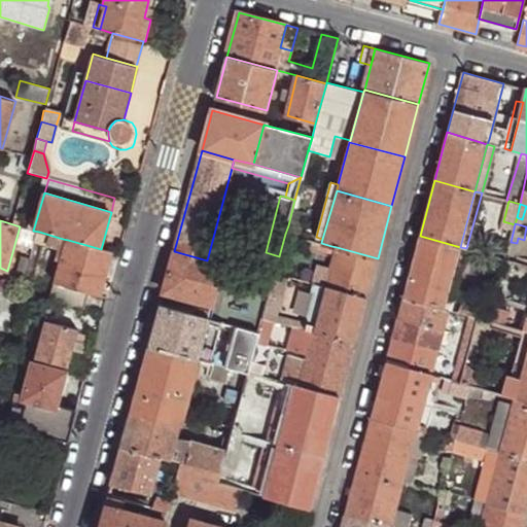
[(285,234),(301,237),(302,229),(288,225),(285,234)]
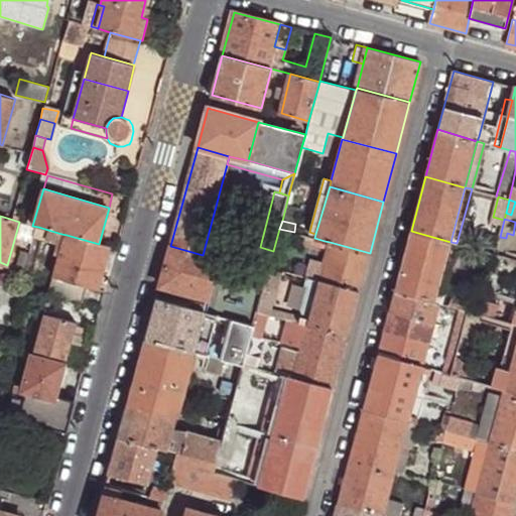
[(36,235),(38,227),(32,226),(19,222),(17,229),(36,235)]
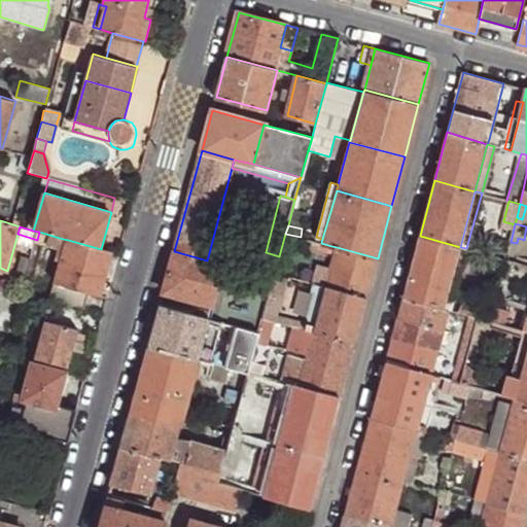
[(60,248),(63,239),(53,236),(49,245),(60,248)]
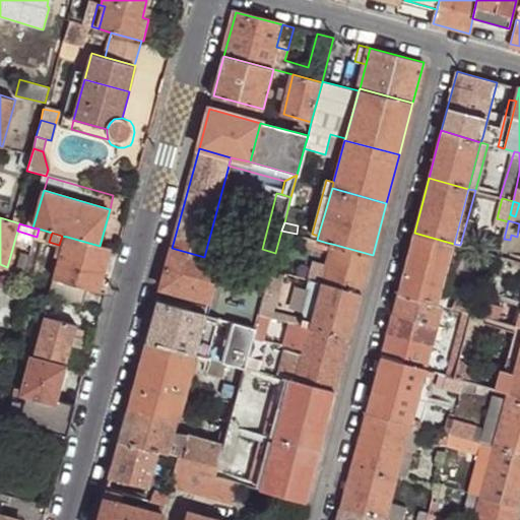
[(414,233),(398,294),(438,305),(454,244),(414,233)]
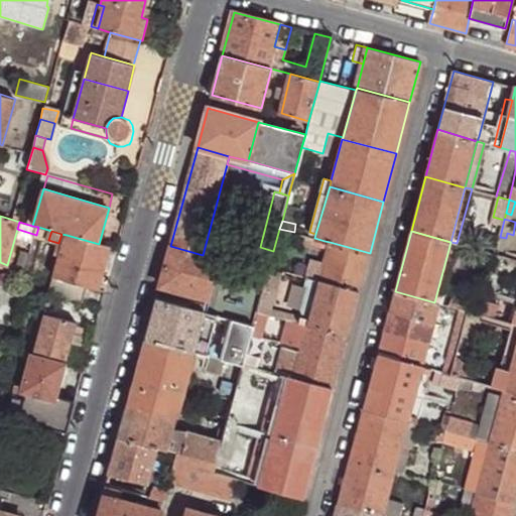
[(61,255),(67,235),(61,234),(58,243),(55,254),(61,255)]
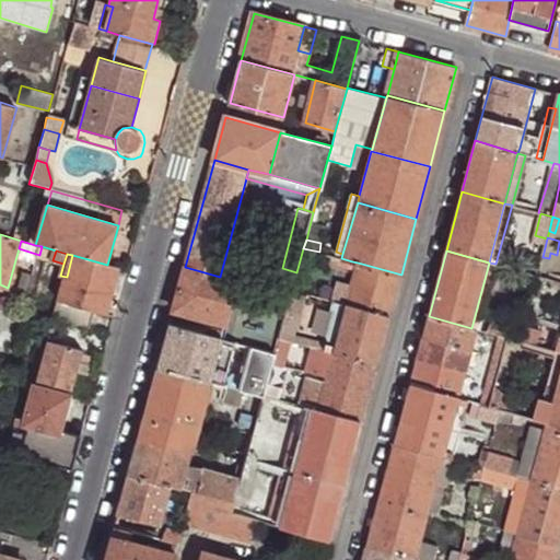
[(106,315),(119,269),(107,265),(72,255),(67,277),(59,302),(95,312),(106,315)]
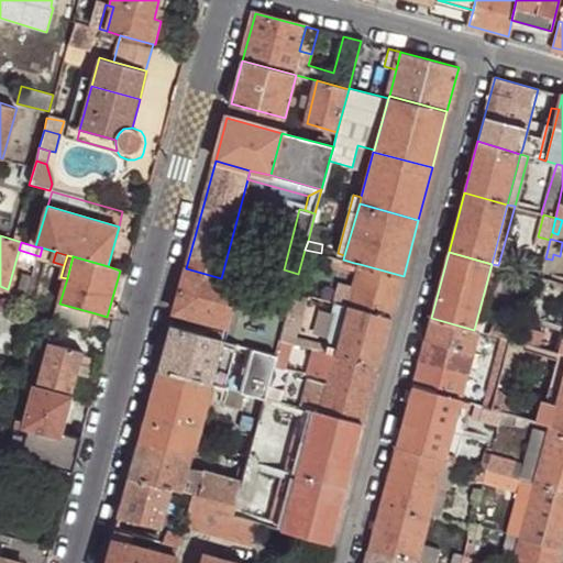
[(392,318),(404,276),(360,264),(357,271),(354,287),(349,306),(392,318)]
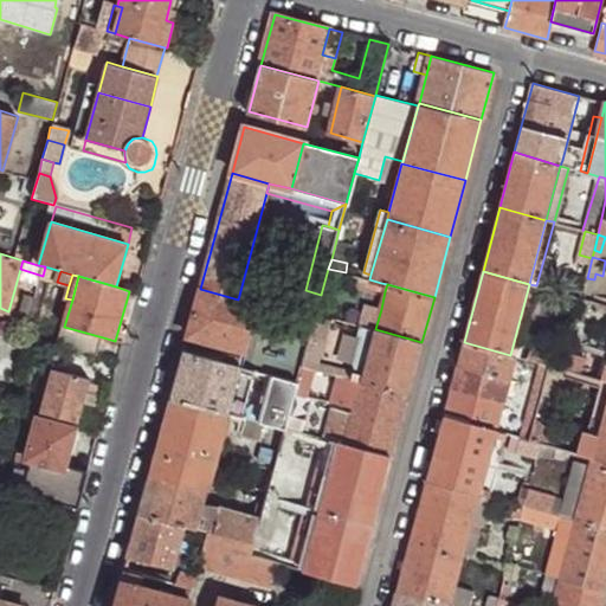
[(529,284),(510,355),(516,356),(519,356),(537,287),(536,285),(529,284)]
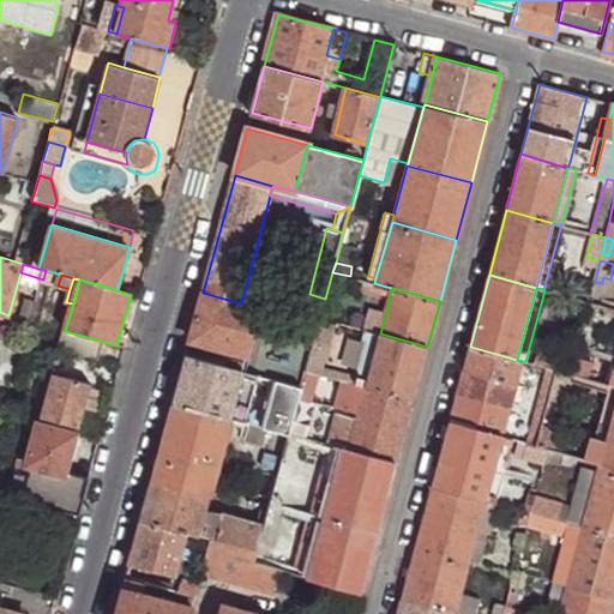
[(589,302),(596,305),(600,293),(593,288),(589,302)]
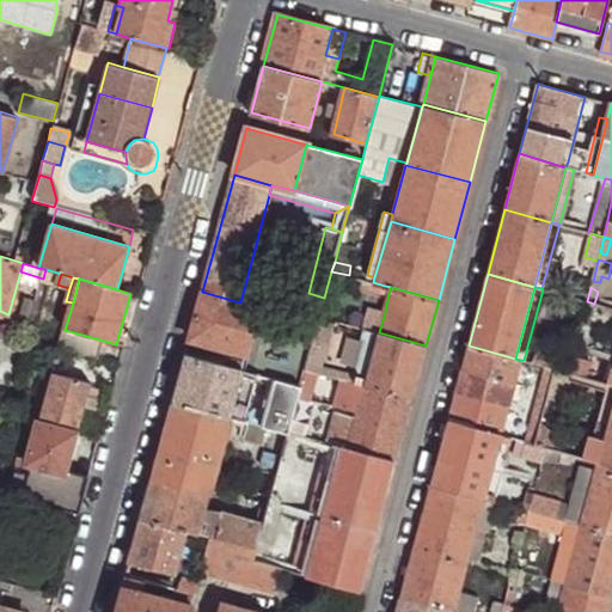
[(202,292),(190,338),(250,354),(258,324),(263,308),(240,303),(202,292)]
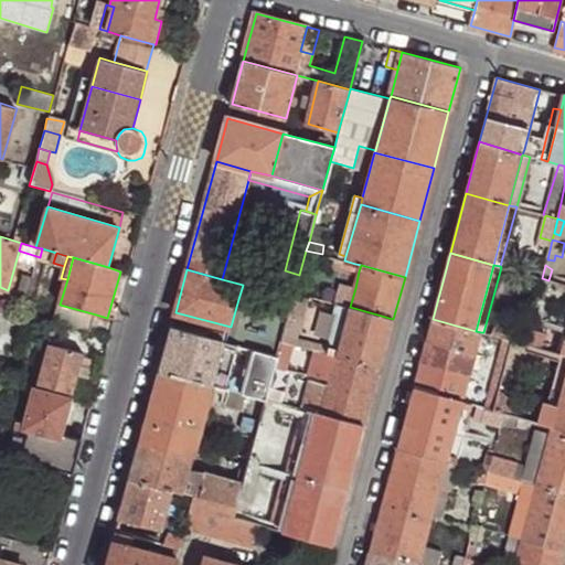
[(28,301),(34,279),(23,276),(18,299),(28,301)]
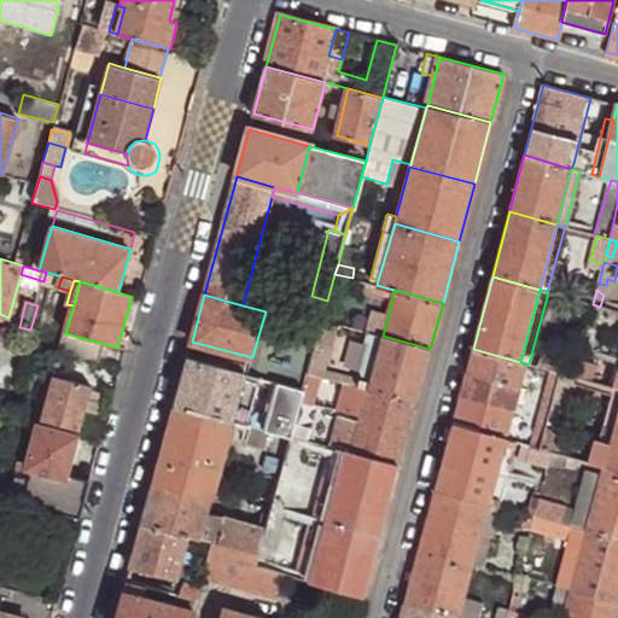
[(589,318),(593,304),(584,302),(581,315),(589,318)]
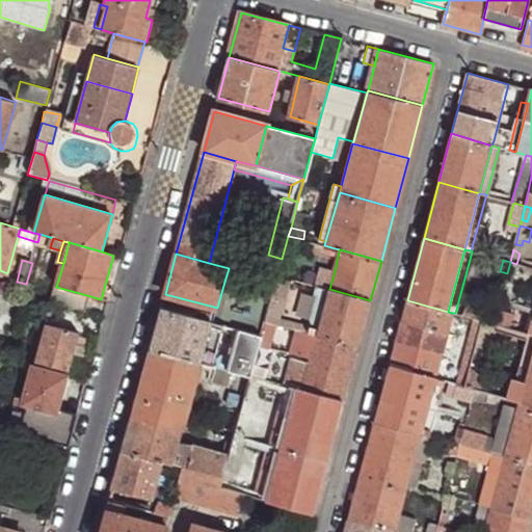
[(321,286),(329,289),(335,271),(322,267),(317,286),(321,286)]
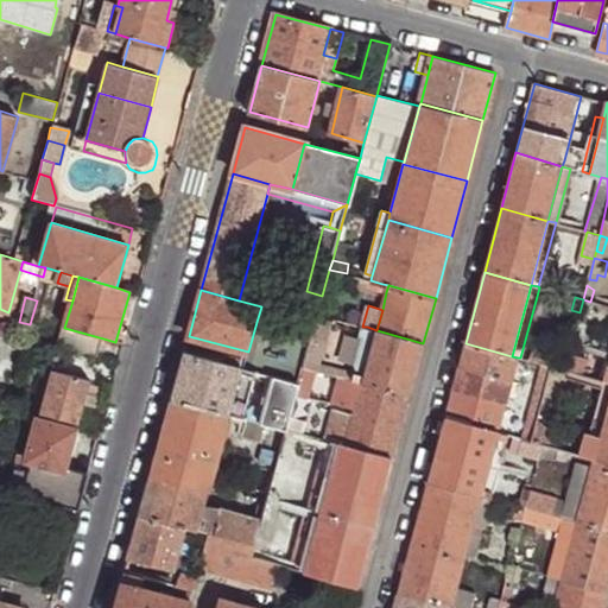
[(320,372),(335,318),(317,314),(303,368),(320,372)]
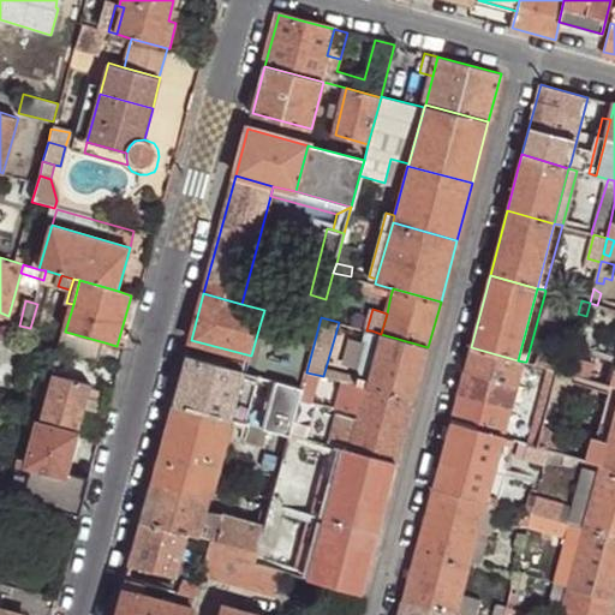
[(260,326),(251,356),(249,364),(298,377),(310,340),(260,326)]
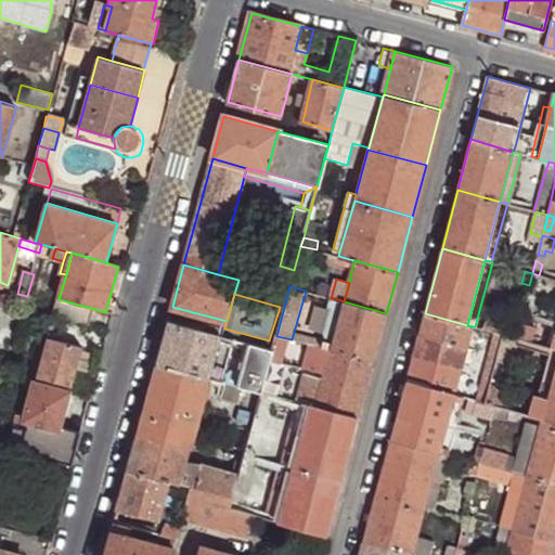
[(332,350),(344,301),(335,298),(322,347),(332,350)]
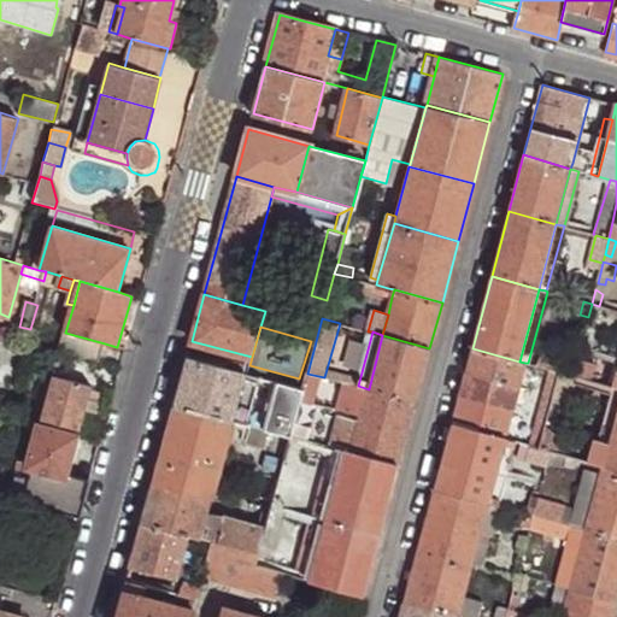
[(60,351),(99,362),(105,344),(65,333),(60,351)]
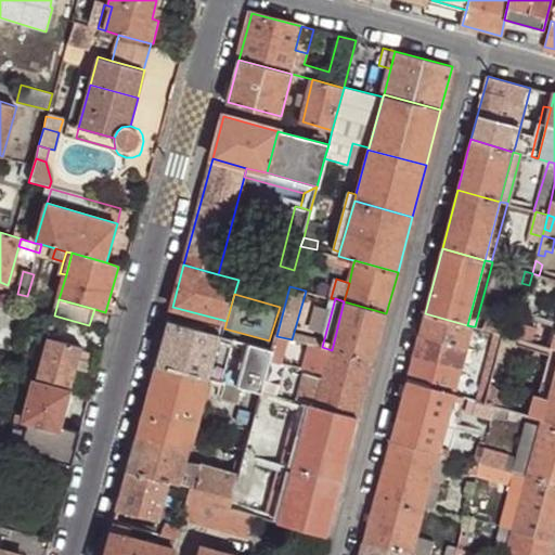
[(373,360),(386,313),(344,301),(332,350),(373,360)]
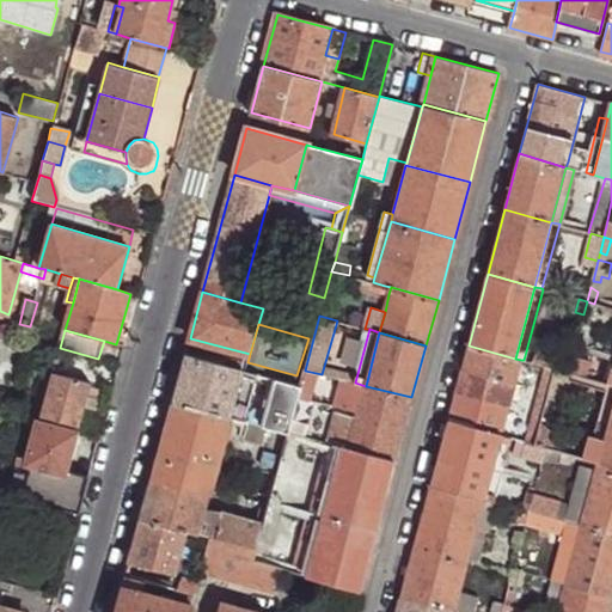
[(469,346),(463,368),(515,383),(521,360),(515,359),(469,346)]
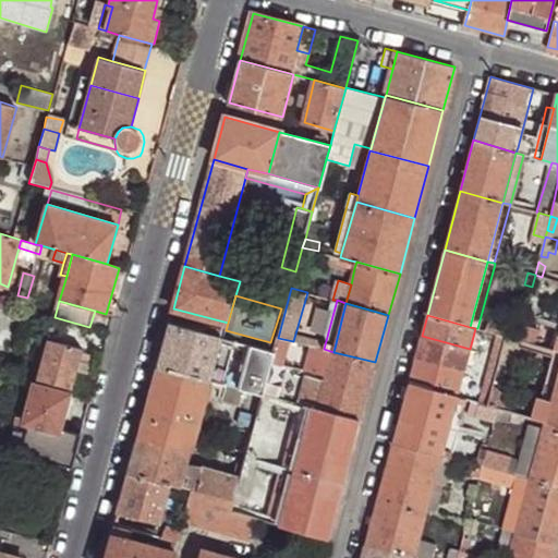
[(507,337),(518,340),(521,327),(489,318),(488,325),(482,324),(481,329),(484,330),(498,335),(507,337)]
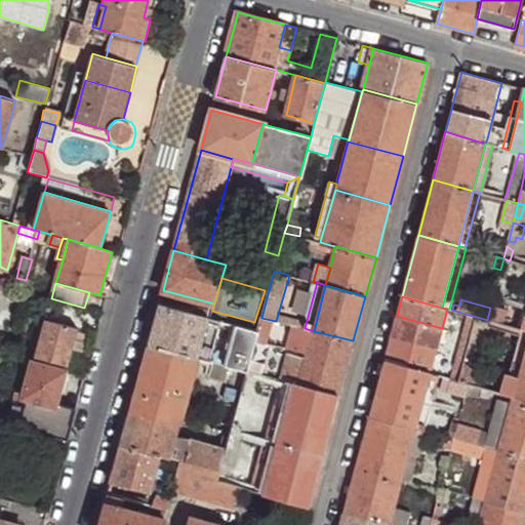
[(148,345),(198,358),(209,318),(159,304),(148,345)]
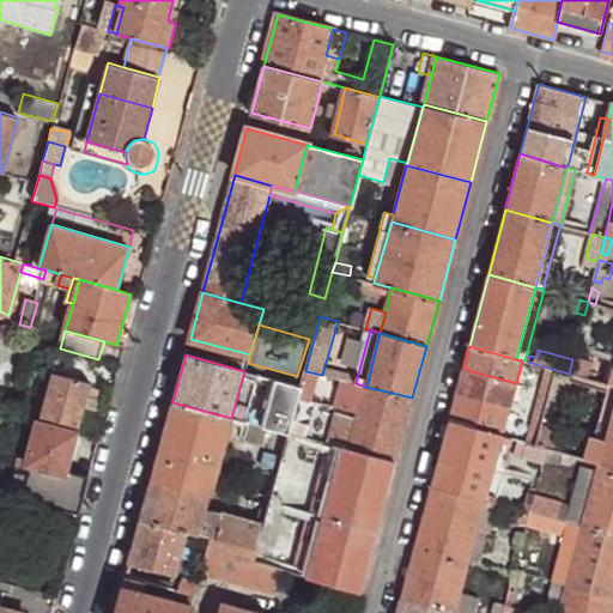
[(522,360),(516,383),(526,386),(532,363),(528,362),(525,360),(522,360)]
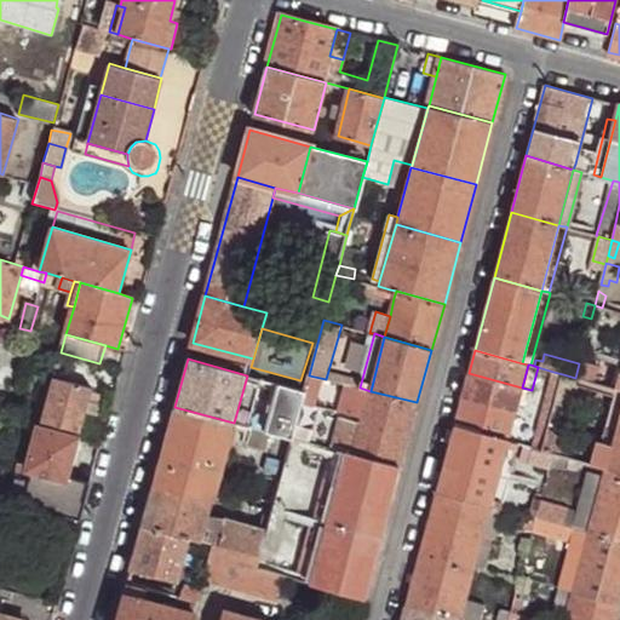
[(547,394),(557,396),(563,374),(554,372),(547,394)]
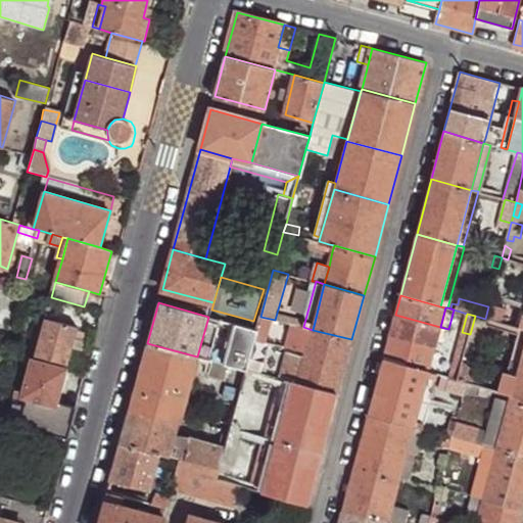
[(395,315),(389,336),(434,348),(435,346),(440,327),(395,315)]
